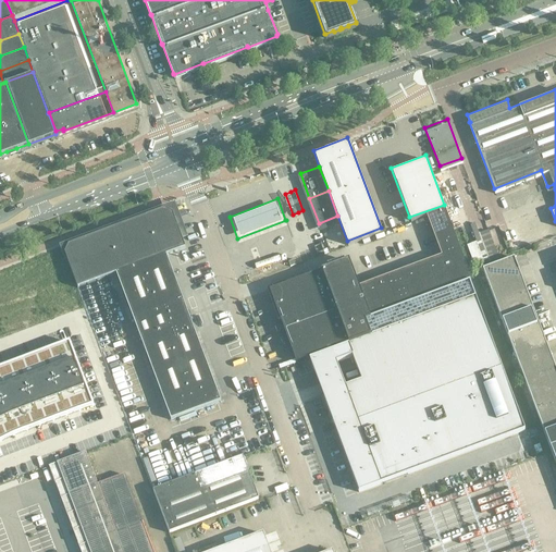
[(68,240),(63,249),(65,255),(76,283),(114,268),(165,249),(184,243),(173,213),(171,208),(162,204),(68,240)]
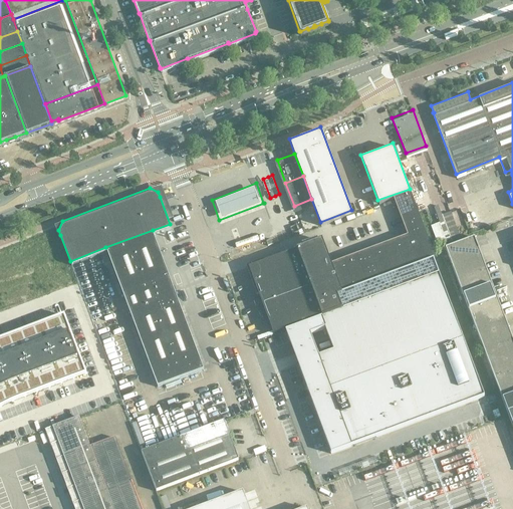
[(410,189),(393,195),(400,215),(417,209),(410,189)]
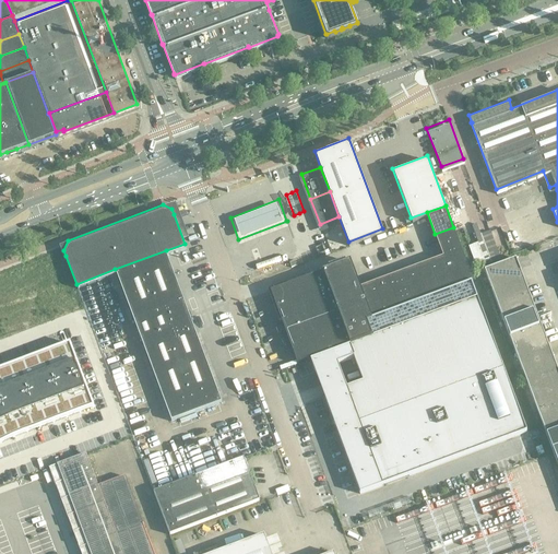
[(476,220),(472,222),(475,232),(484,254),(497,249),(489,227),(481,231),(476,220)]
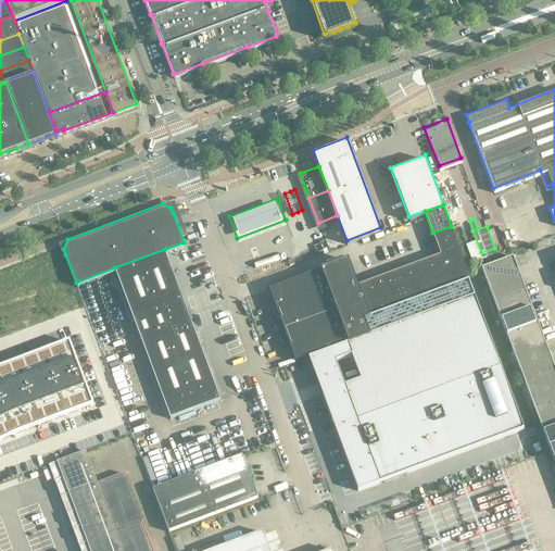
[(459,248),(451,226),(432,233),(439,251),(441,254),(459,248)]
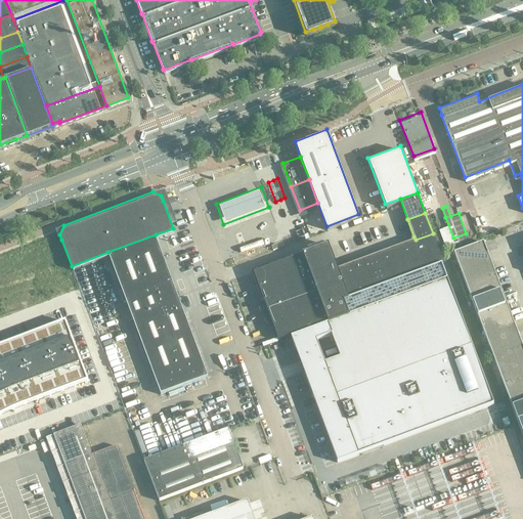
[(442,259),(433,233),(416,240),(413,236),(401,241),(412,269),(442,259)]
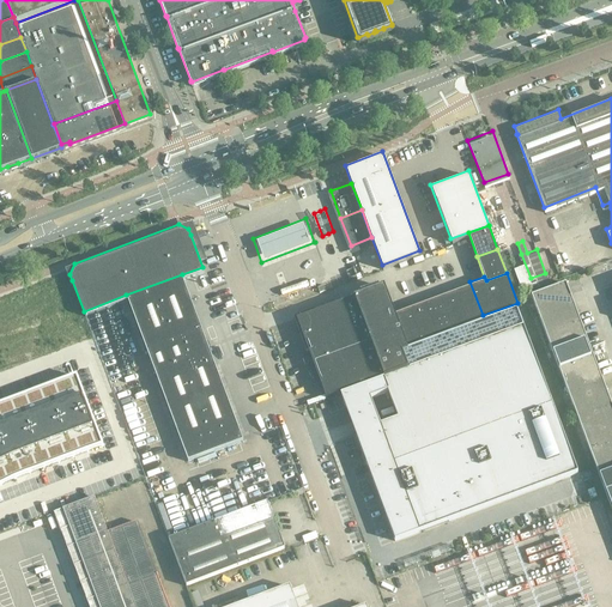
[(182,274),(126,295),(187,456),(242,436),(182,274)]
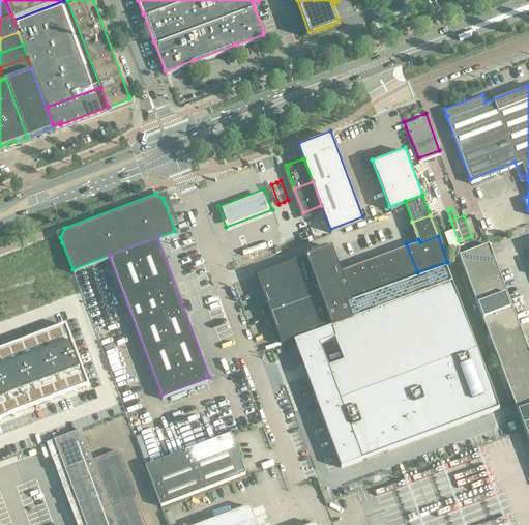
[(489,240),(459,252),(528,440),(528,349),(528,348),(528,347),(493,253),(493,252),(489,240)]
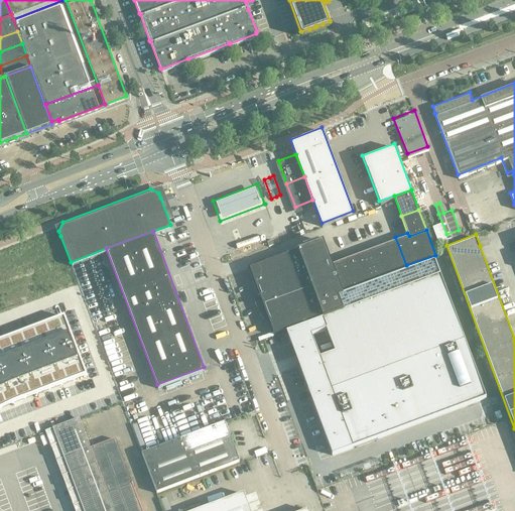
[(300,245),(296,247),(322,313),(322,314),(342,306),(337,292),(342,290),(322,237),(317,239),(317,237),(316,238),(316,239),(301,245),(301,243),(300,244),(300,245)]
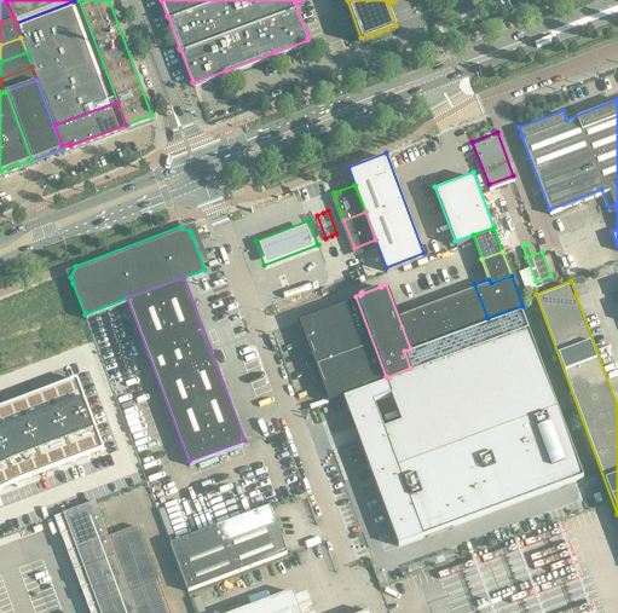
[(487,318),(474,284),(460,290),(472,324),(487,318)]
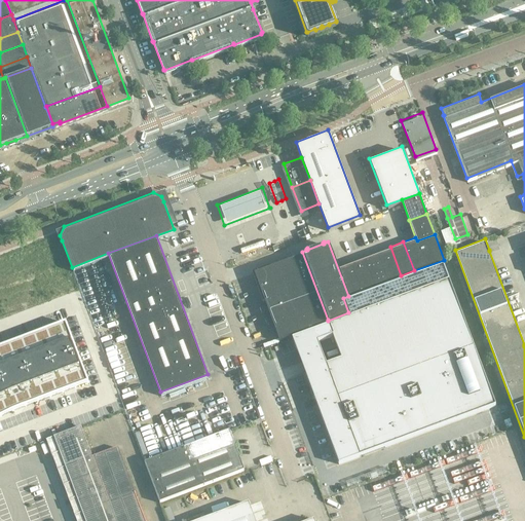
[(401,275),(390,247),(377,252),(388,281),(401,275)]
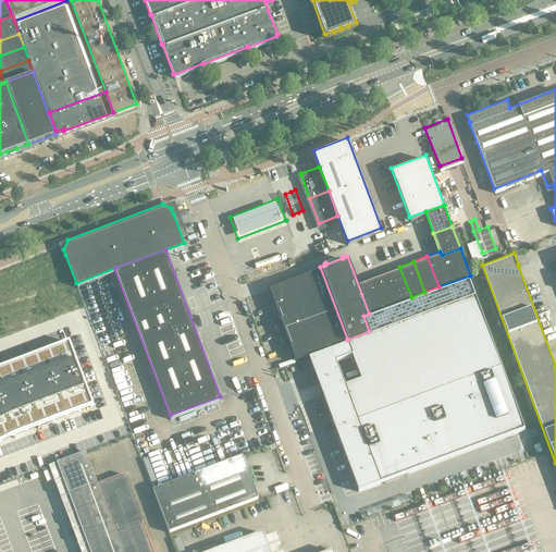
[(320,267),(267,286),(295,357),(347,339),(320,267)]
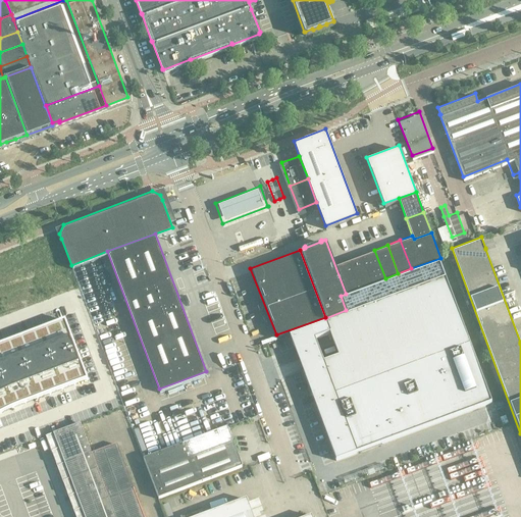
[(385,278),(374,250),(362,254),(372,282),(385,278)]
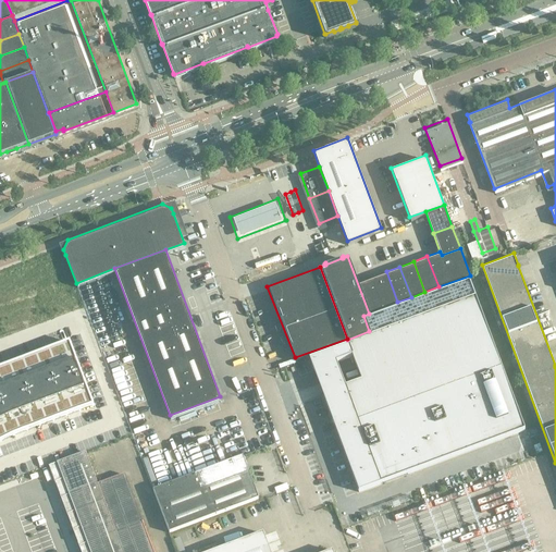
[(397,302),(386,271),(372,277),(384,307),(397,302)]
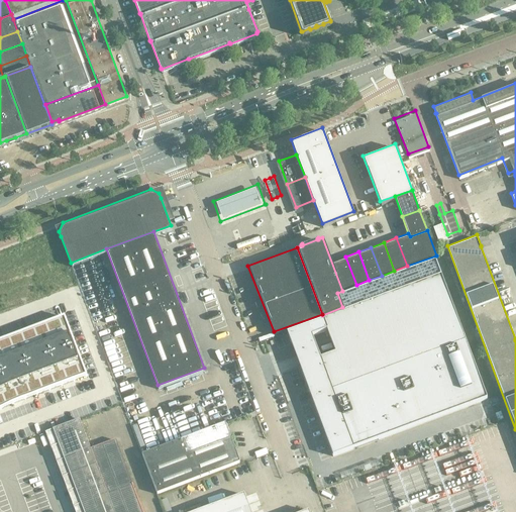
[(356,285),(345,257),(332,262),(342,290),(356,285)]
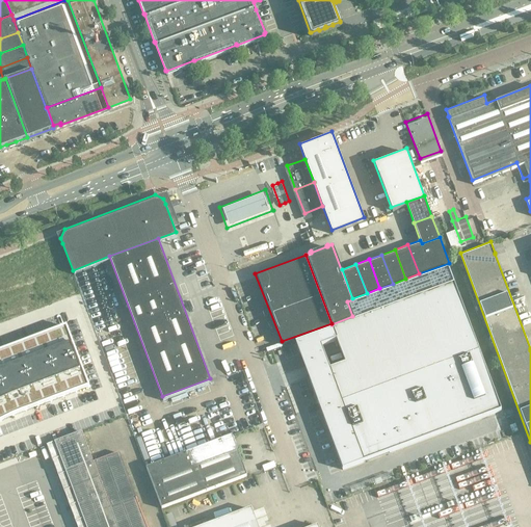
[(341,465),(500,406),(453,280),(352,316),(332,324),(294,338),(298,349),(314,391),(341,465)]
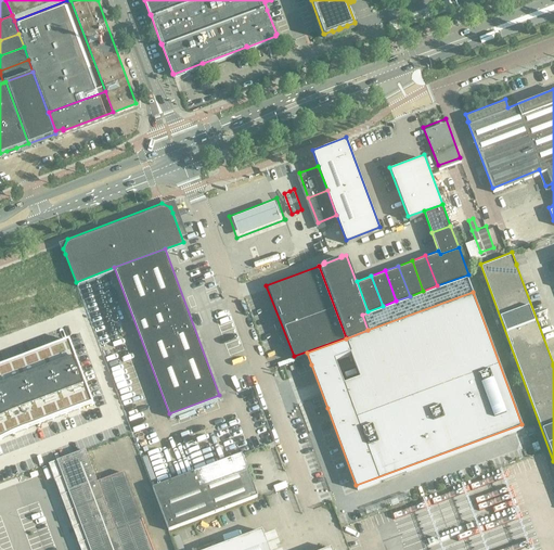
[(0,435),(10,432),(47,418),(65,410),(92,400),(85,381),(78,363),(74,352),(68,336),(50,343),(25,353),(3,360),(0,361),(0,435)]
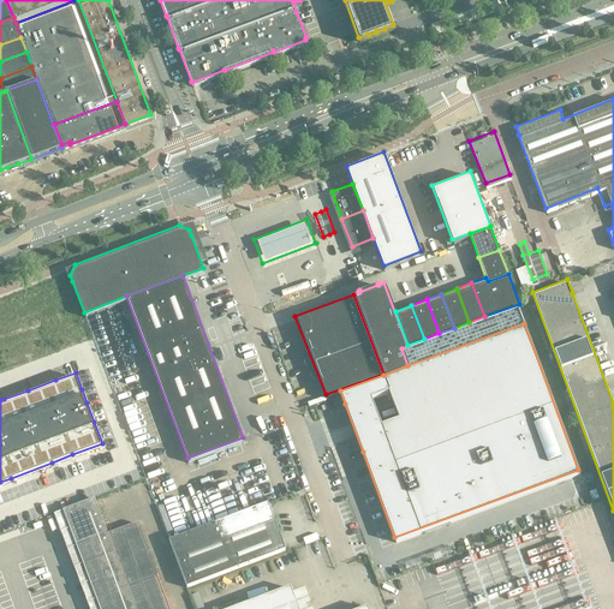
[(93,494),(61,505),(100,608),(170,608),(156,571),(136,518),(107,529),(93,494)]
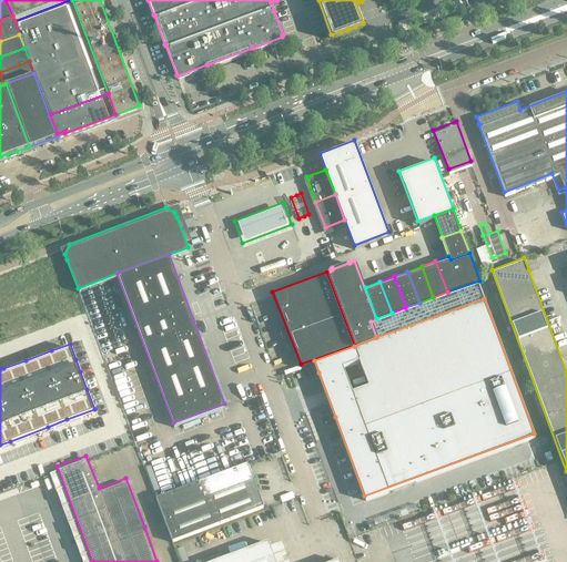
[(246,460),(155,494),(171,538),(262,502),(246,460)]
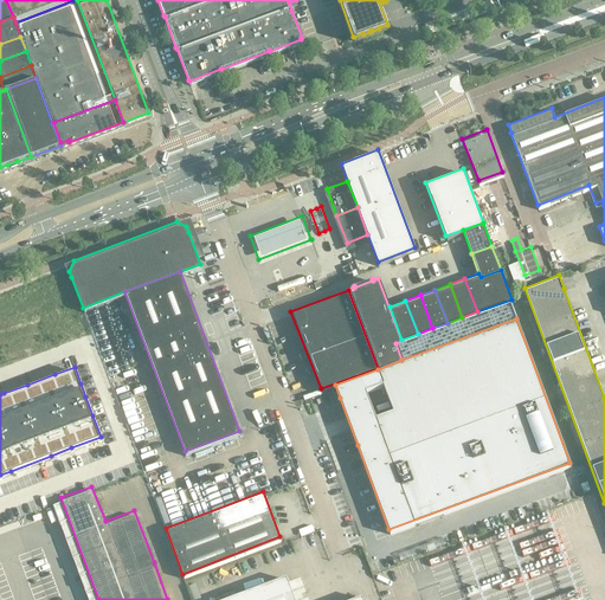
[(456,526),(450,528),(451,530),(452,534),(458,531),(463,529),(464,533),(486,524),(506,517),(503,513),(502,508),(482,516),(456,526)]
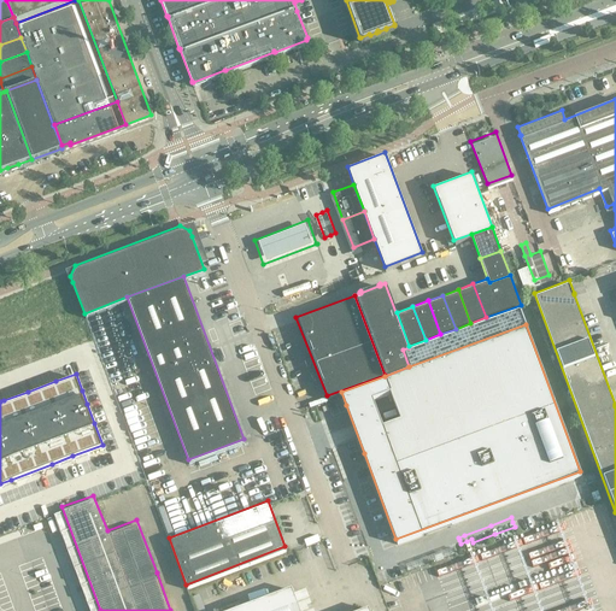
[(300,610),(291,585),(220,610),(369,610),(368,605),(350,610),(300,610)]
